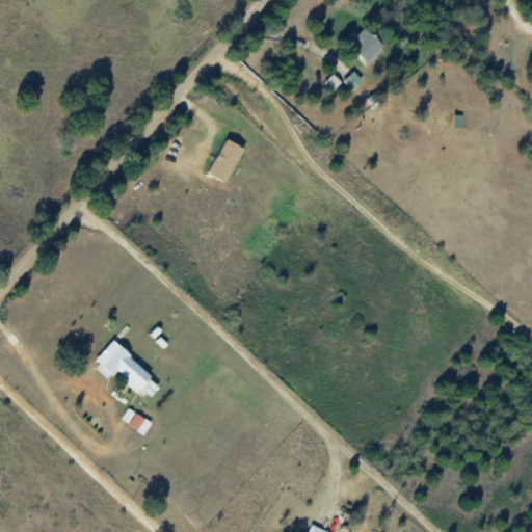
[(368,64),(383,49),(363,28),(348,44),(368,64)]
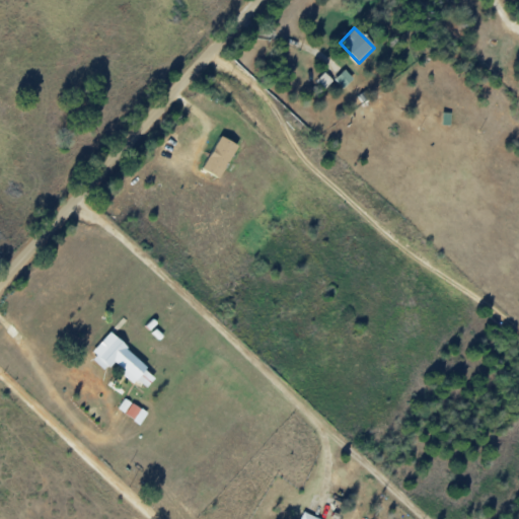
[(343,89),(353,79),(344,70),(334,80),(343,89)]
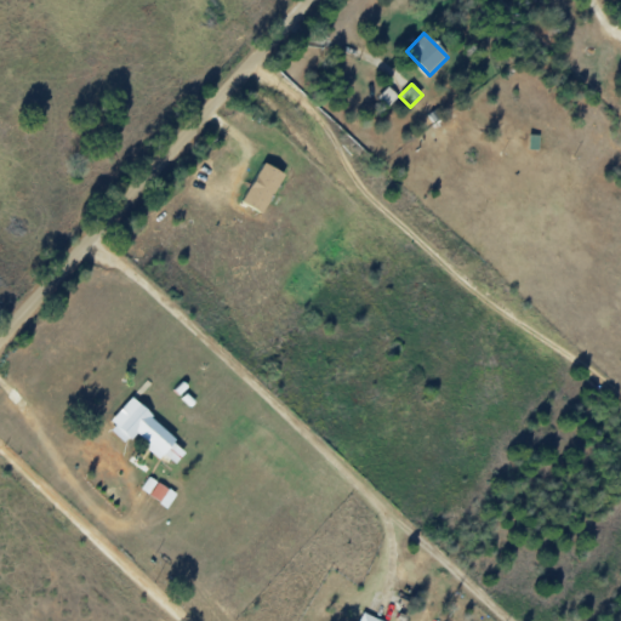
[(377,96),(387,107),(398,97),(388,87),(377,96)]
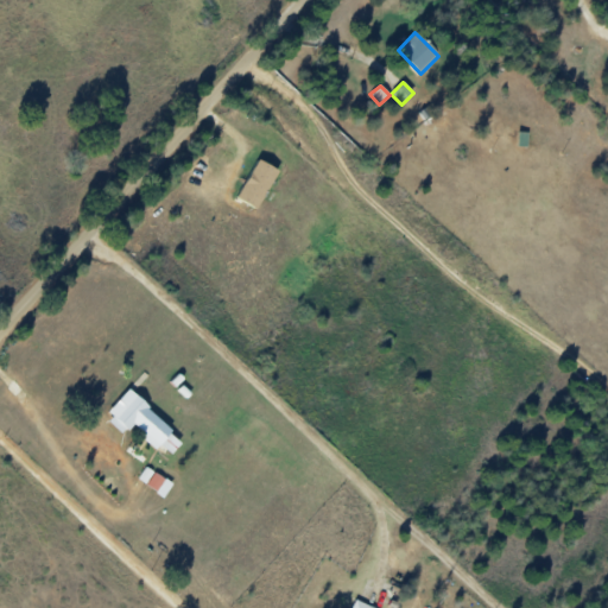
[(257,210),(278,171),(258,160),(236,200),(257,210)]
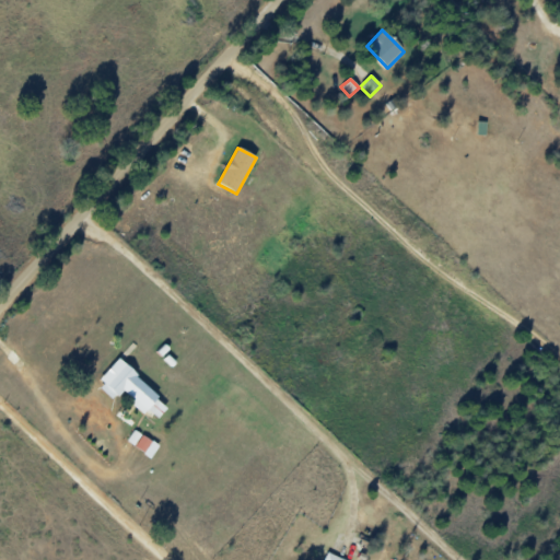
[(158,419),(170,404),(115,362),(96,387),(114,400),(120,391),(133,400),(130,405),(143,413),(146,410),(158,419)]
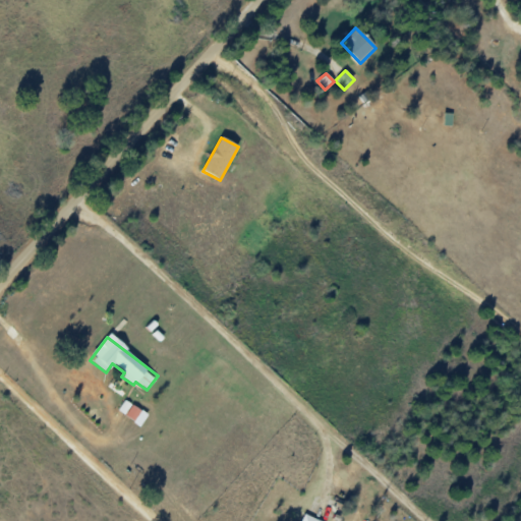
[(134,421),(141,411),(124,401),(118,411),(134,421)]
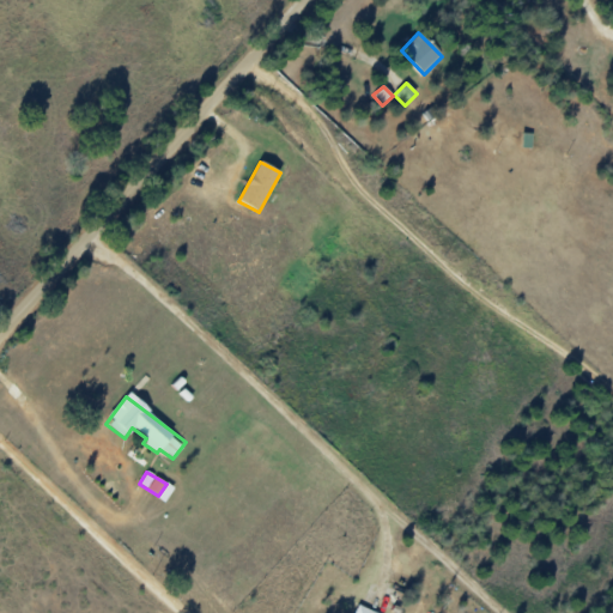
All buildings are outlined.
